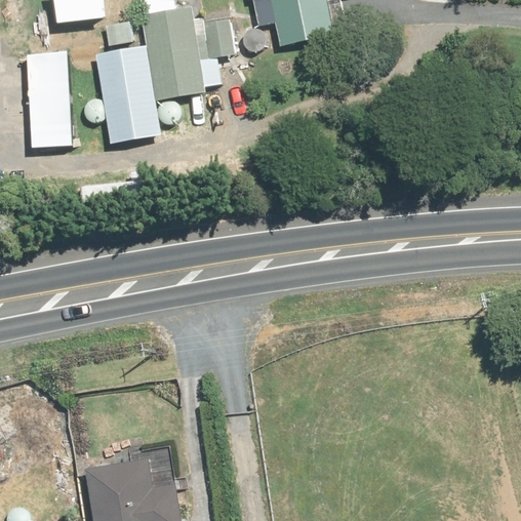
[(138,0),(146,46),(154,98),(196,92),(202,128),(249,120),(242,81),(223,84),(217,55),(232,53),(225,13),(193,18),(190,0),(138,0)]
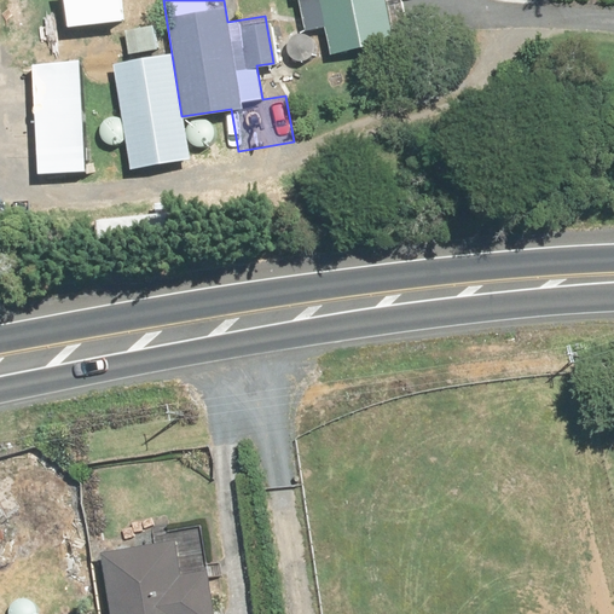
[(391,40),(381,0),(294,0),(301,29),(322,24),(329,53),(391,40)]
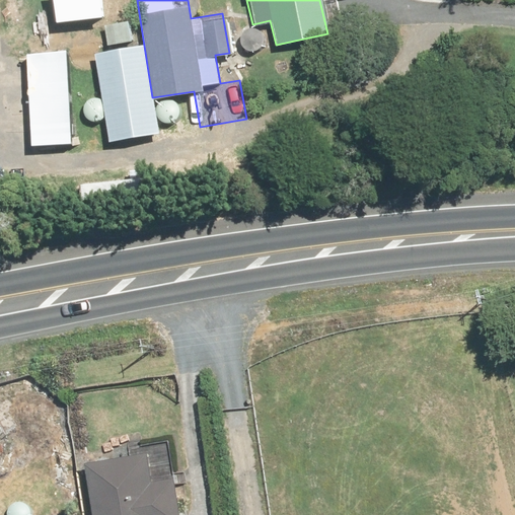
[(134,40),(131,19),(103,23),(106,44),(134,40)]
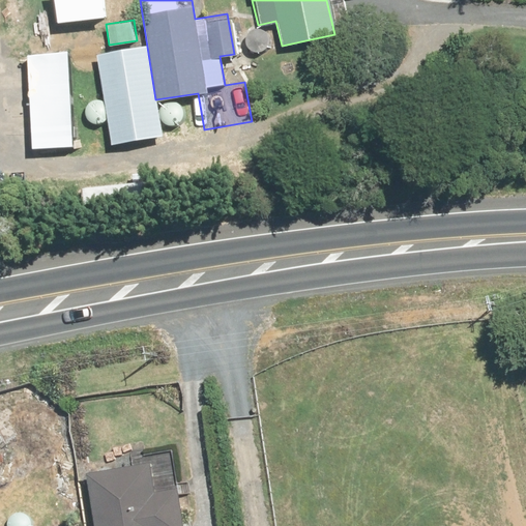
[(155,99),(147,47),(142,47),(95,55),(103,97),(84,100),(88,121),(108,118),(112,144),(162,136),(155,99)]
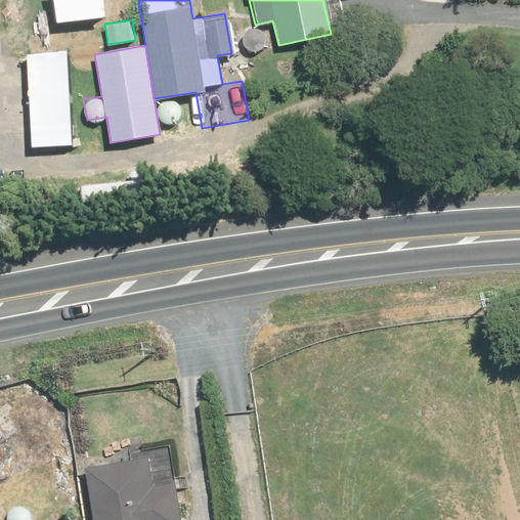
[(0,107),(46,102),(47,117),(67,115),(60,59),(0,66),(0,107)]
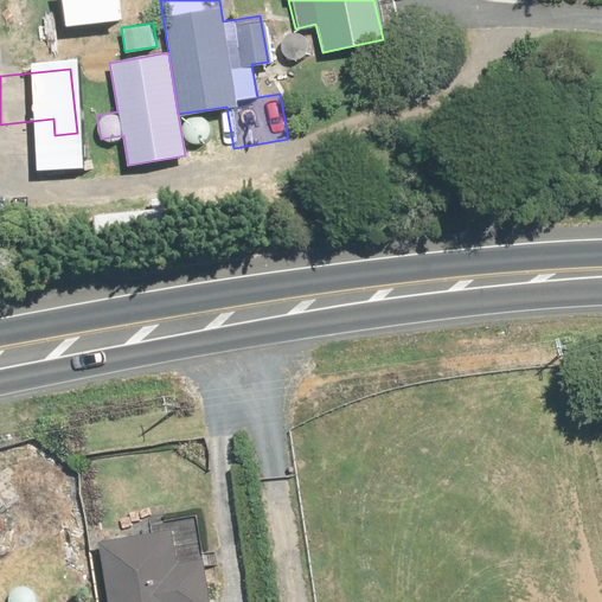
[(203,601),(190,523),(98,538),(109,601),(203,601)]
